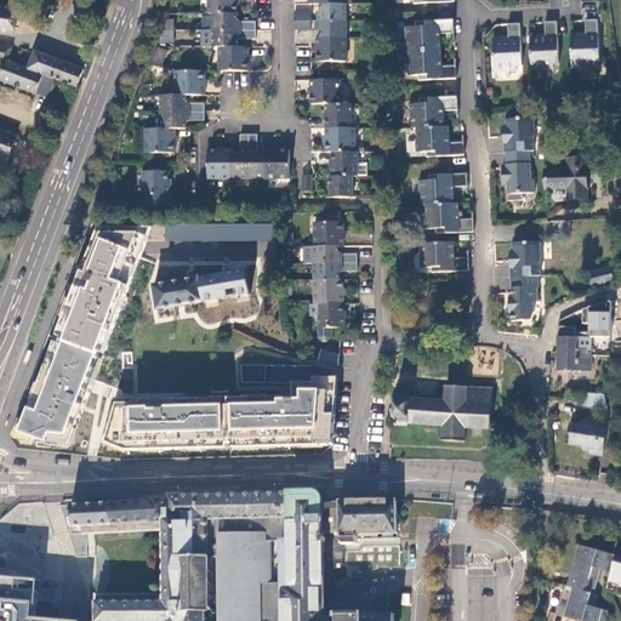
[(237,0),(209,0),(209,13),(212,13),(238,15),(237,0)]
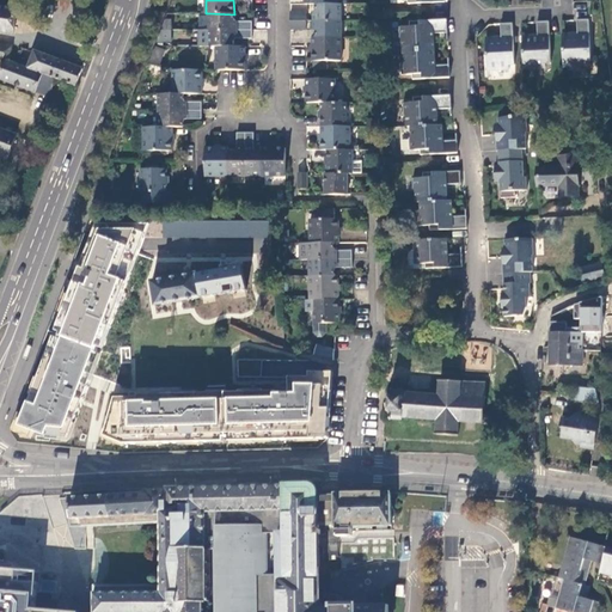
[(341,5),(337,5),(316,5),(316,10),(313,13),(313,22),(341,22),(341,5)]
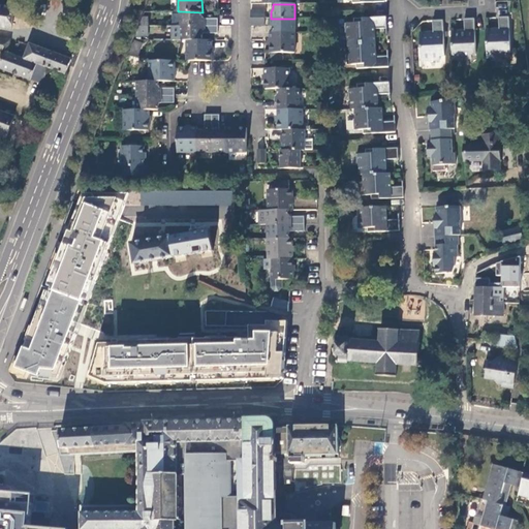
[(0,28),(12,30),(16,10),(0,7),(0,28)]
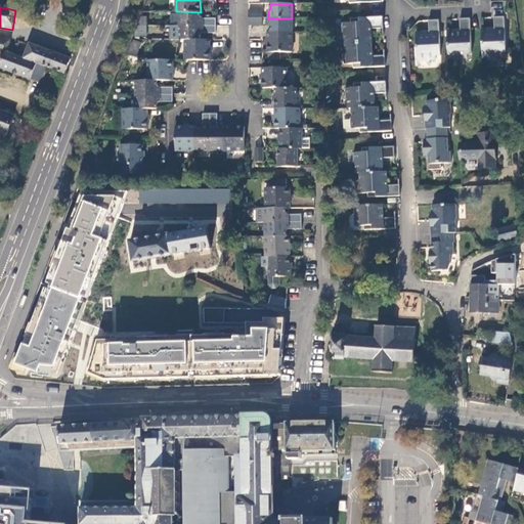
[(179,26),(215,26),(216,18),(203,18),(201,15),(201,12),(179,11),(179,26)]
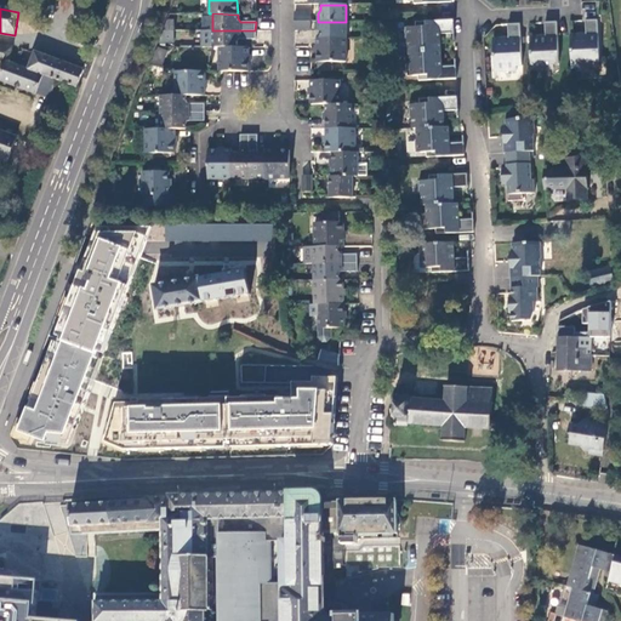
[(175,20),(167,20),(164,30),(175,30),(175,20)]
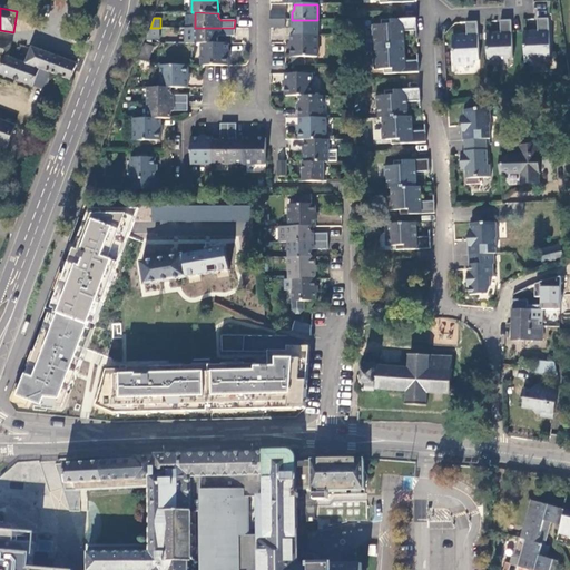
[(416,26),(416,19),(381,21),(382,26),(371,26),(371,30),(365,30),(366,49),(375,48),(403,47),(403,31),(416,31),(416,26)]
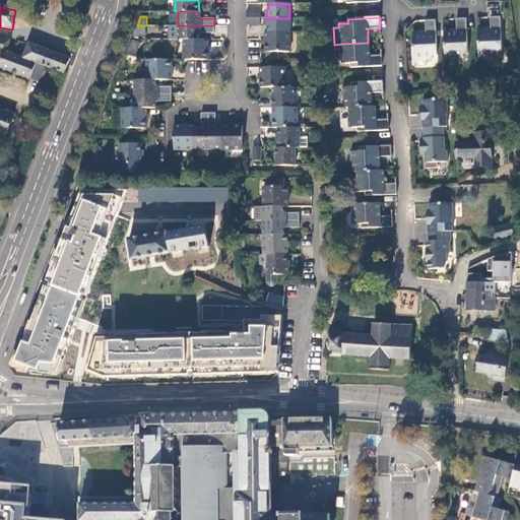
[(491,29),(477,30),(479,58),(498,57),(497,54),(502,53),(501,17),(491,18),(491,29)]
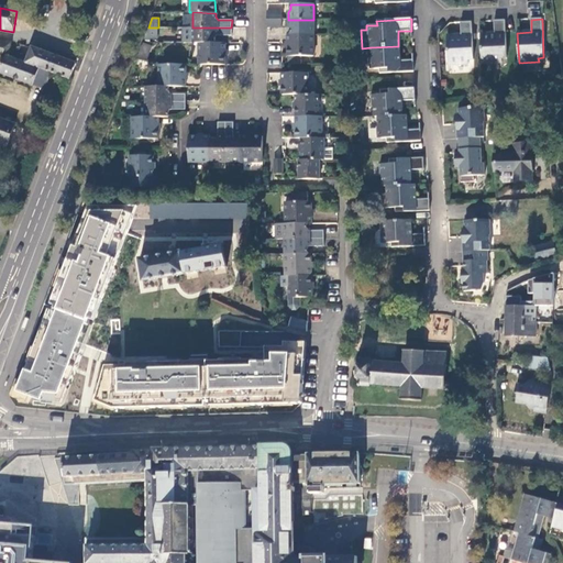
[(313,20),(288,20),(288,26),(290,30),(290,35),(313,35),(313,20)]
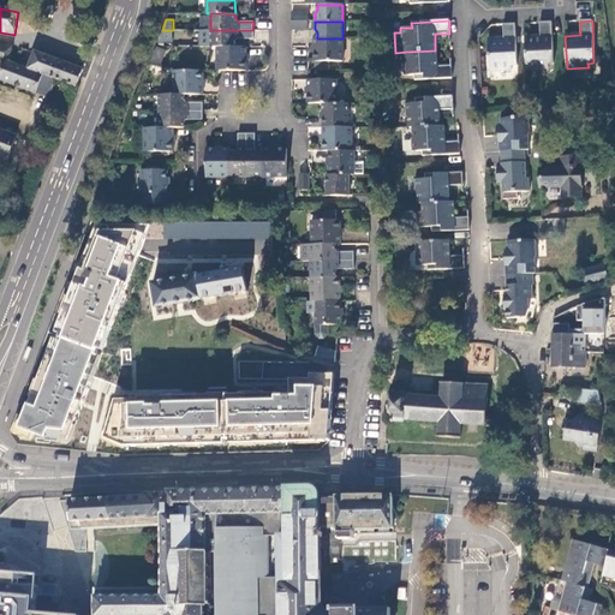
[(554,65),(551,23),(547,23),(539,24),(539,37),(525,39),(526,72),(548,71),(548,66),(554,65)]
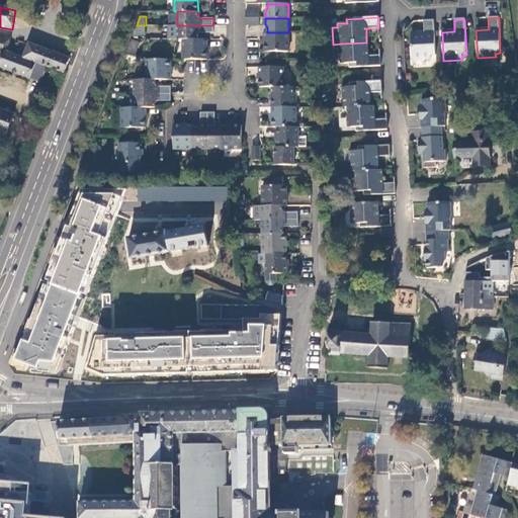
[(429,21),(424,21),(425,33),(412,34),(413,62),(431,61),(431,58),(435,57),(434,21),(429,21)]
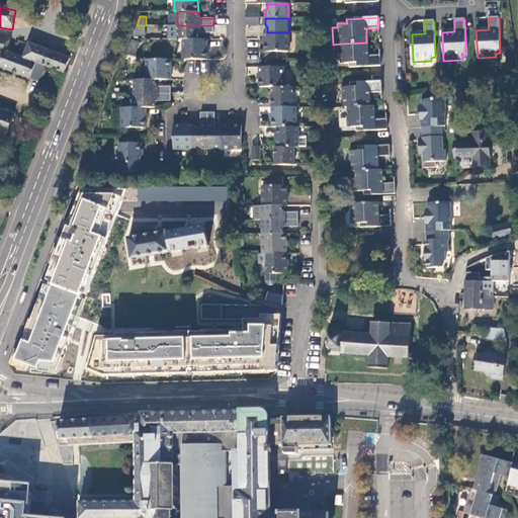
[(146,25),(137,25),(133,34),(146,35),(146,25)]
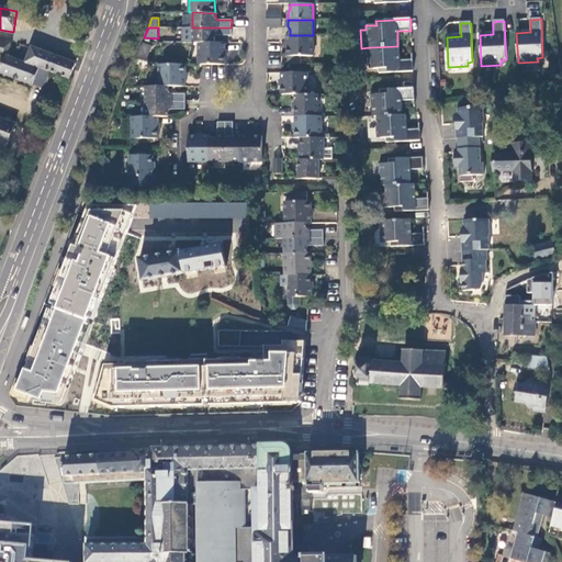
[(231,35),(231,27),(192,27),(182,27),(182,44),(199,44),(215,44),(215,38),(217,35),(231,35)]
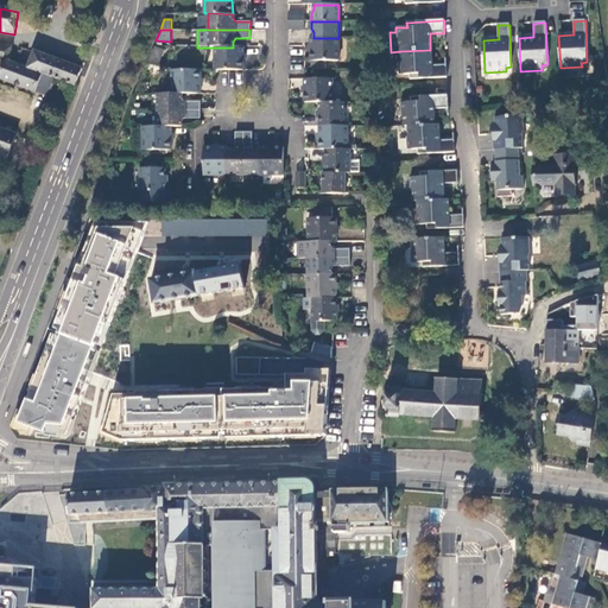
[(314,38),(311,38),(311,70),(324,70),(325,62),(339,62),(339,38),(314,38)]
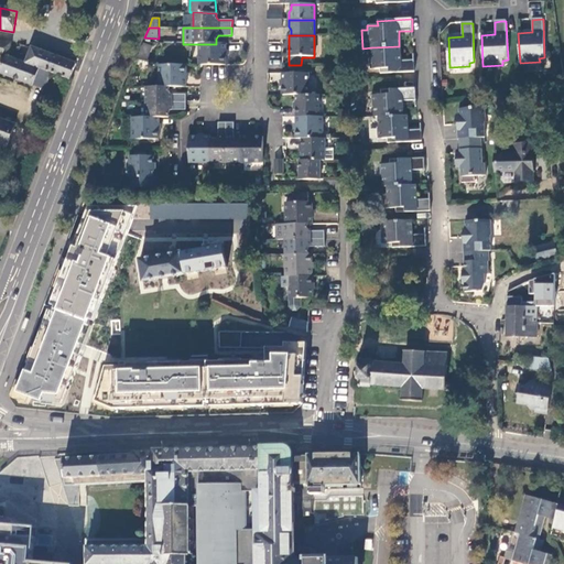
[(0,54),(7,57),(9,58),(11,45),(0,42),(0,54)]
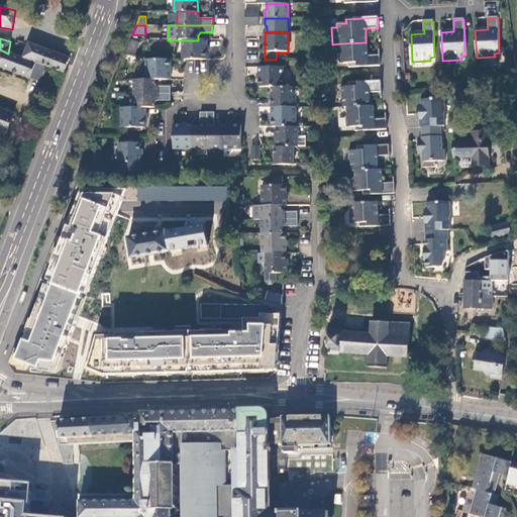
[(139,43),(130,39),(126,53),(134,56),(139,43)]
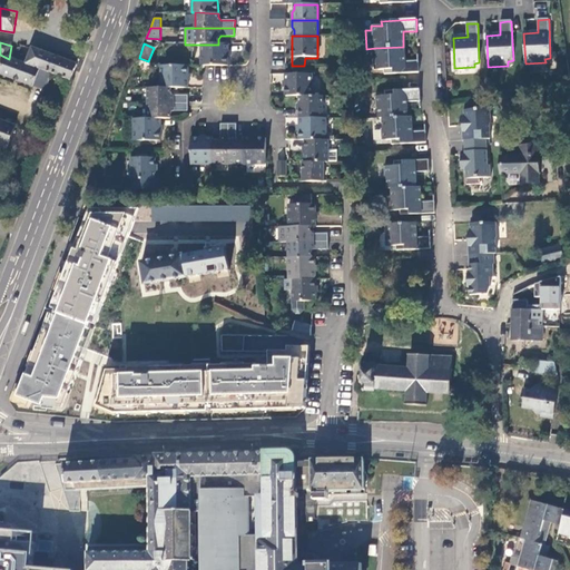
[(227,45),(218,45),(202,45),(202,67),(228,67),(227,45)]
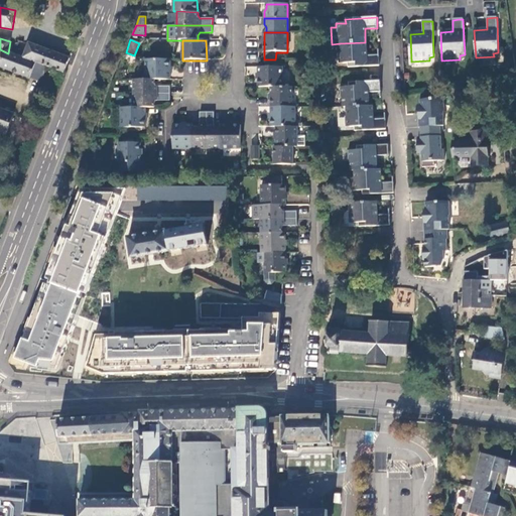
[(348,68),(379,66),(378,55),(366,55),(365,42),(340,43),(340,52),(338,53),(338,65),(348,63),(348,68)]
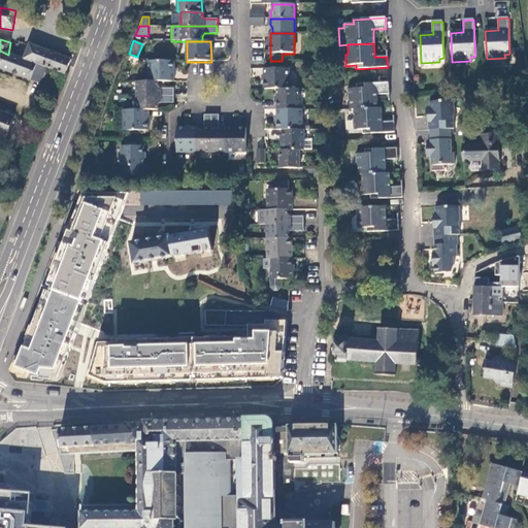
[(68,68),(71,60),(30,45),(25,61),(47,69),(66,75),(68,68)]
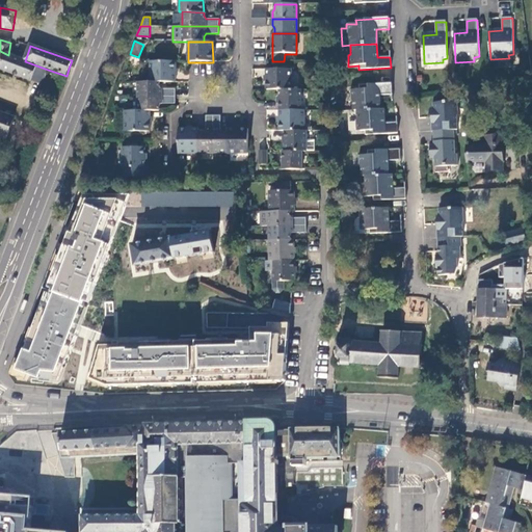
[(48,70),(25,61),(8,55),(6,54),(0,70),(43,84),(48,70)]
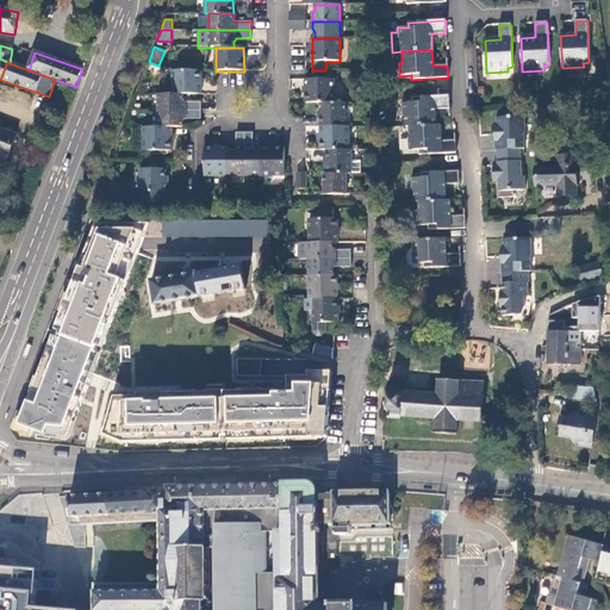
[(184,94),(200,94),(200,72),(173,72),(173,94),(184,94)]
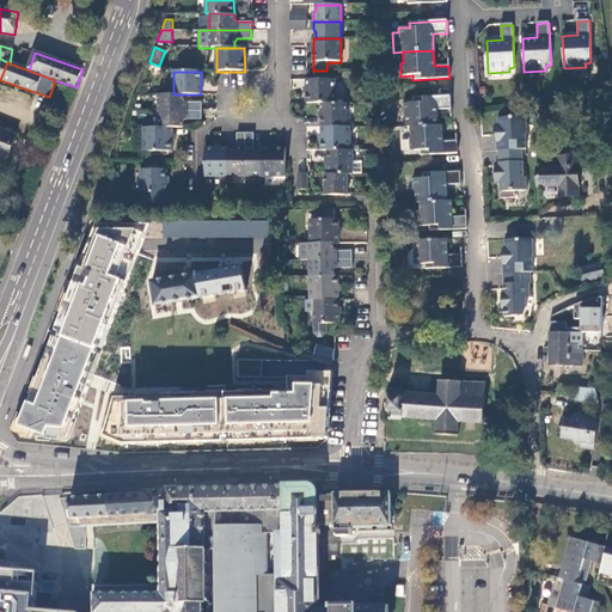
[(335,80),(306,79),(307,104),(322,103),(335,103),(335,80)]
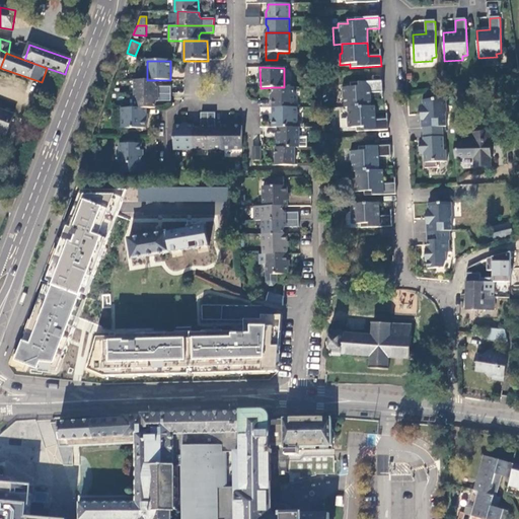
[(134,94),(171,94),(170,87),(157,87),(156,85),(156,80),(147,80),(134,80),(134,94)]
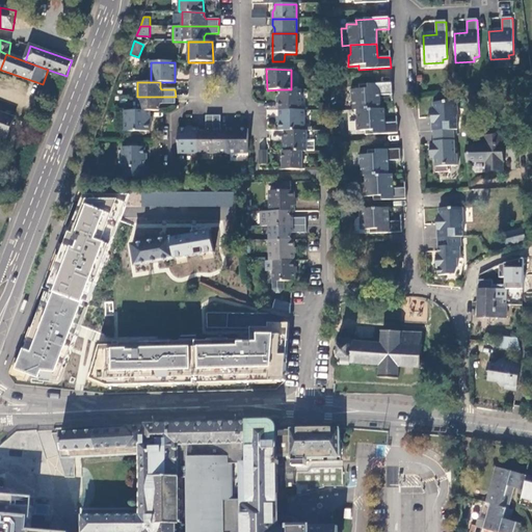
[(392,86),(392,84),(360,85),(360,89),(350,90),(350,101),(352,101),(353,111),(356,111),(380,109),(379,96),(392,95),(392,86)]
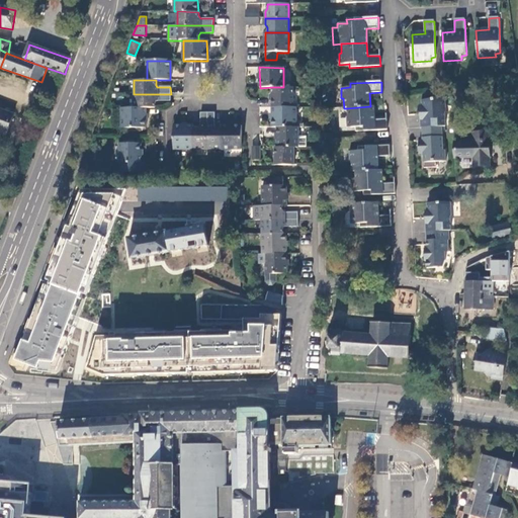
[(293,87),(283,87),(272,87),(272,107),(293,107),(293,87)]
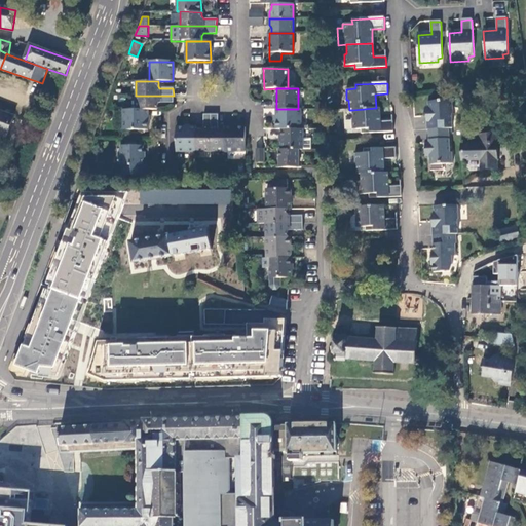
[(148,110),(158,110),(158,105),(160,103),(174,103),(174,96),(136,96),(137,110),(148,110)]
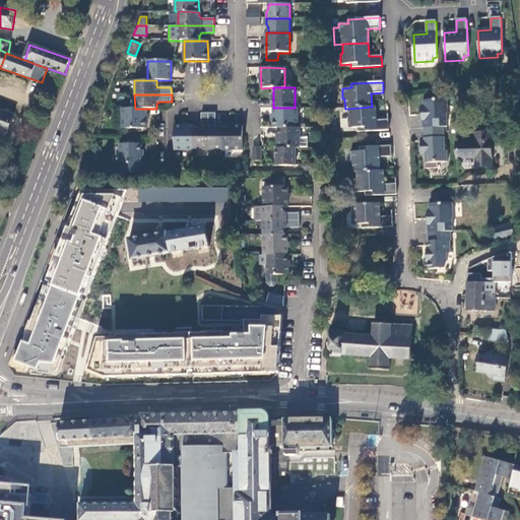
[(447,99),(424,102),(425,109),(421,109),(423,129),(424,129),(444,128),(447,128),(447,114),(448,114),(447,99)]
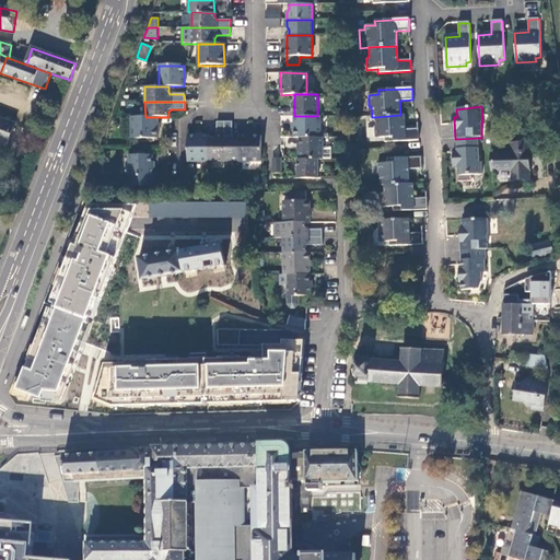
[(405,129),(404,115),(400,115),(375,117),(376,127),(374,127),(374,138),(384,138),(385,142),(418,141),(418,129),(405,129)]
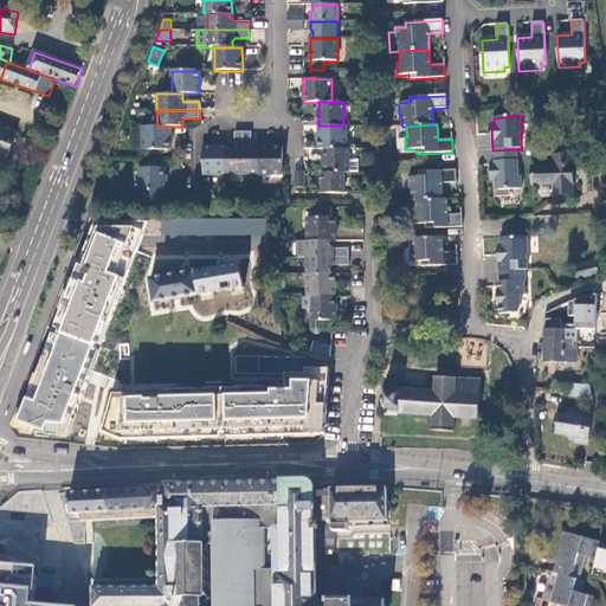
[(343,126),(318,126),(318,149),(324,149),(347,149),(347,126),(343,126)]
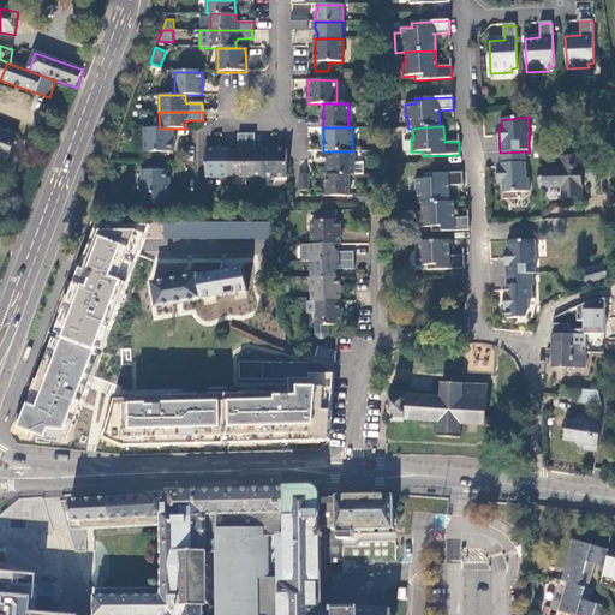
[(0,156),(9,160),(18,136),(0,129),(0,156)]
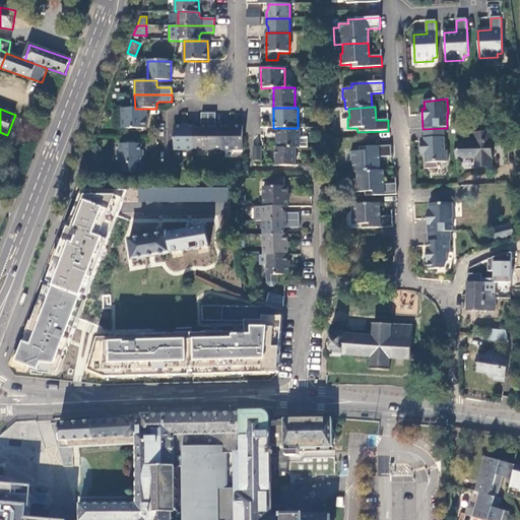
[(146,109),(135,109),(122,109),(123,129),(146,129),(146,109)]
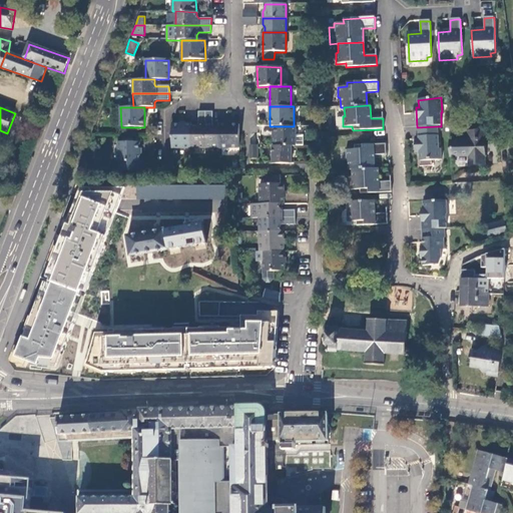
[(205,148),(205,111),(198,111),(198,124),(196,126),(191,126),(191,148),(205,148)]
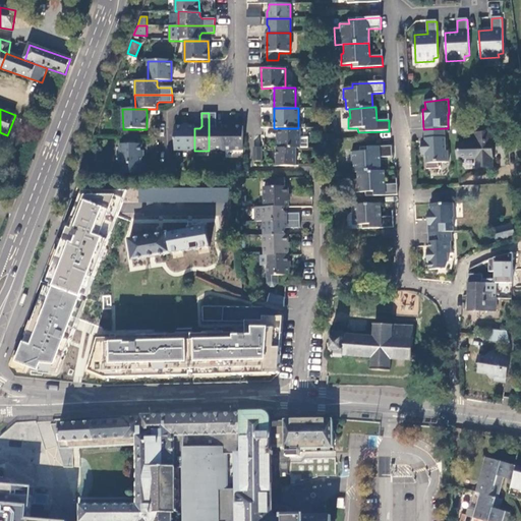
[(216,126),(216,113),(209,113),(209,151),(223,151),(223,129),(218,128),(216,126)]
